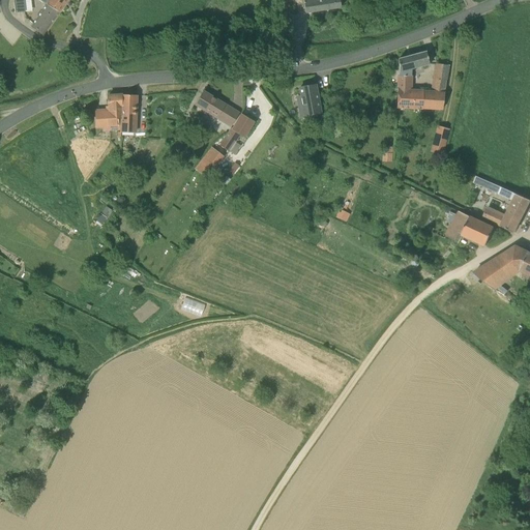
[(12,0),(15,12),(25,11),(23,0),(12,0)]
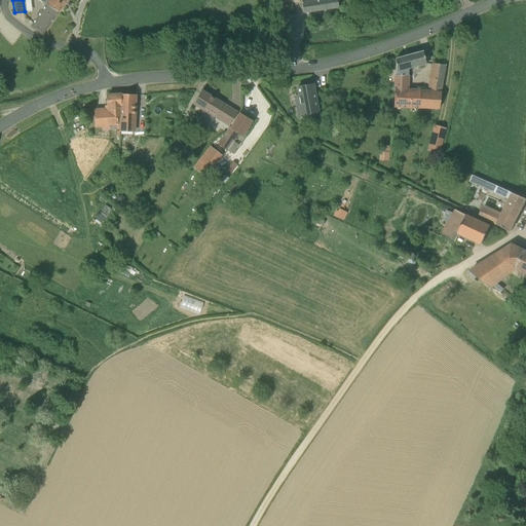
[(58,12),(66,0),(48,0),(47,3),(46,3),(46,4),(58,12)]
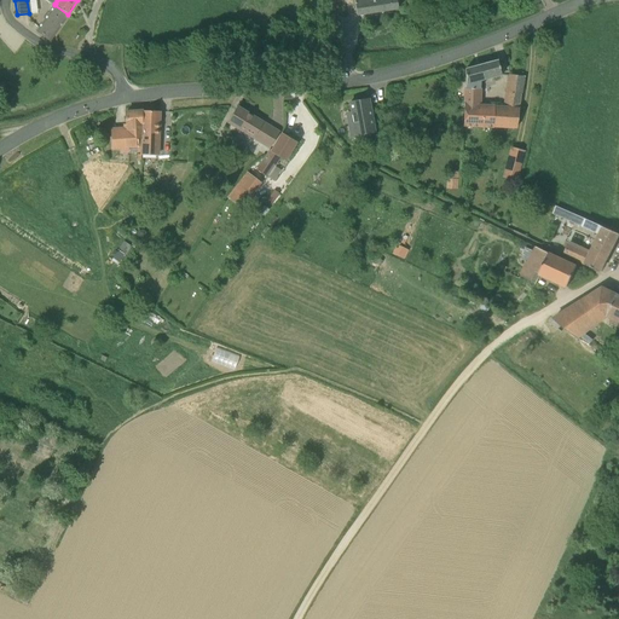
[(354,0),(356,12),(398,6),(395,0),(354,0)]
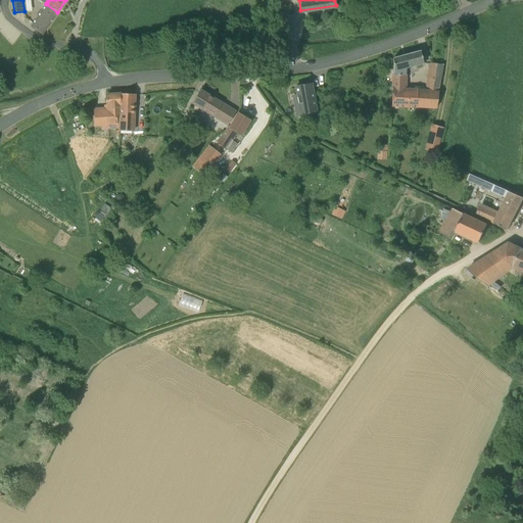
[(57,12),(46,4),(31,25),(43,34),(57,12)]
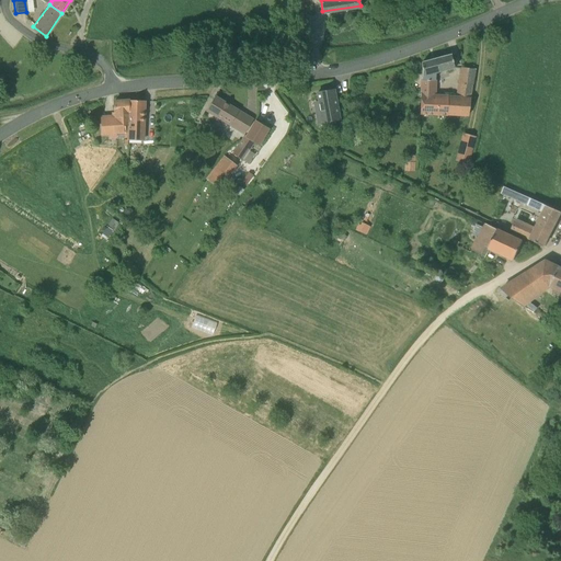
[(435,80),(435,73),(455,69),(450,54),(422,61),(422,76),(421,94),(435,95),(436,80),(435,80)]
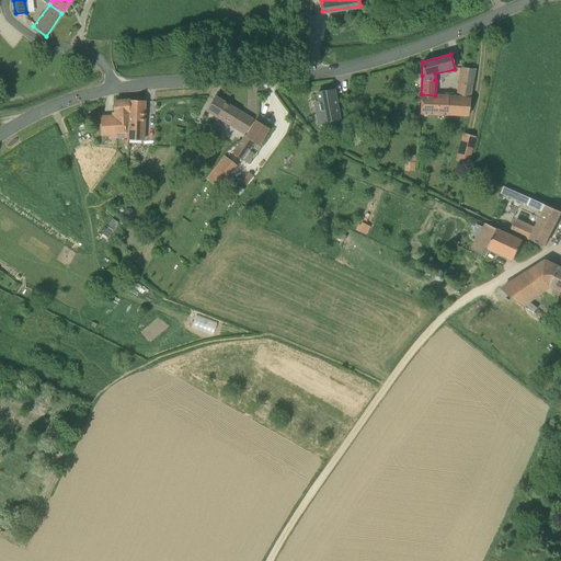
[(471,96),(474,69),(461,67),(457,96),(471,96)]
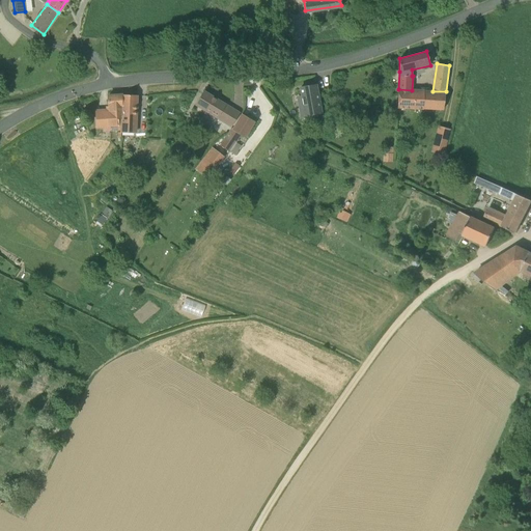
[(300,88),(302,96),(296,99),(299,117),(311,115),(312,124),(322,122),(319,114),(320,113),(315,85),(300,88)]
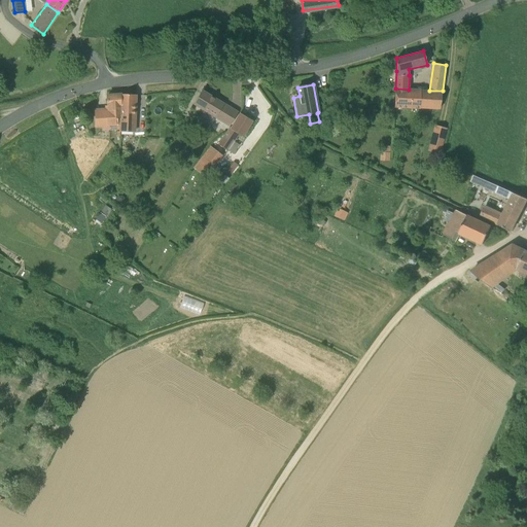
[(443,91),(429,91),(409,90),(395,89),(394,106),(440,108),(443,91)]
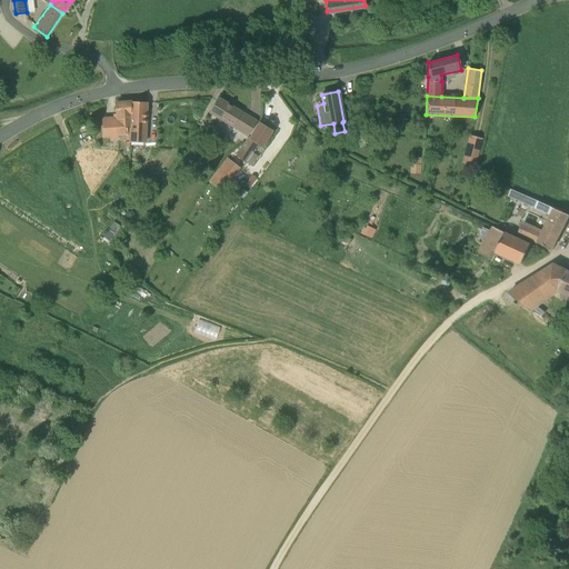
[(239,127),(246,115),(218,99),(211,111),(239,127)]
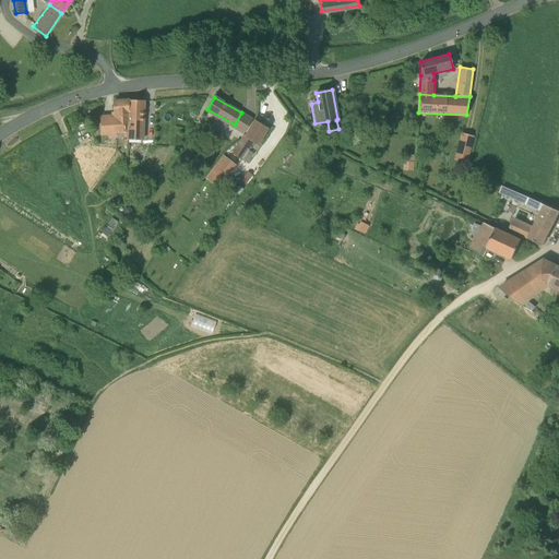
[(103,134),(125,131),(125,125),(127,125),(127,117),(129,99),(114,102),(115,113),(115,115),(114,115),(114,118),(100,119),(103,134)]
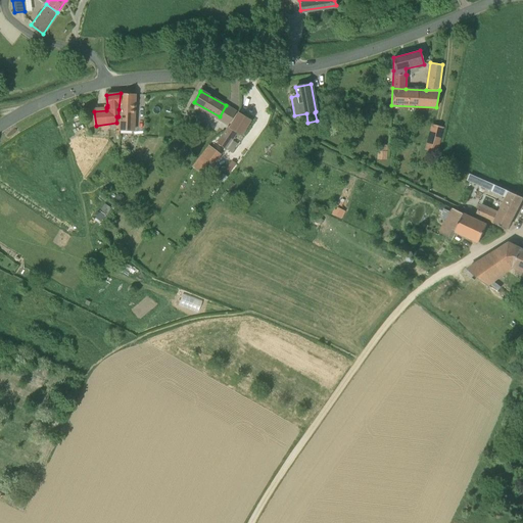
[(133,131),(134,94),(121,93),(119,109),(119,116),(119,131),(120,131),(120,136),(124,137),(124,131),(133,131)]
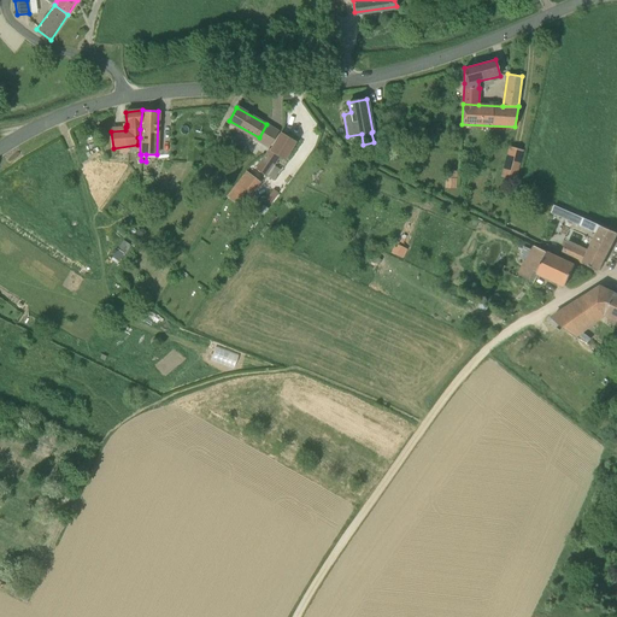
[(294,141),(280,134),(265,158),(274,163),(278,156),(283,159),(294,141)]
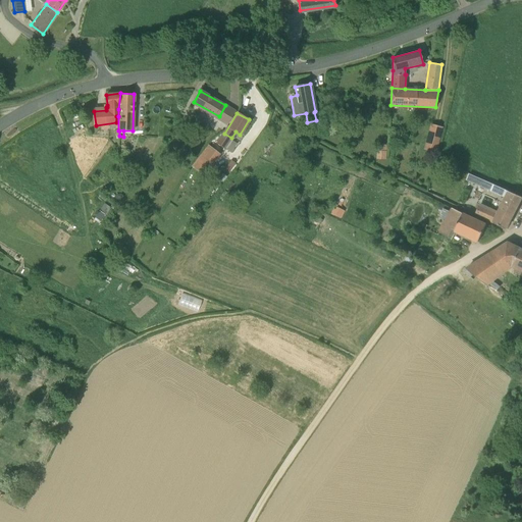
[(435,151),(441,124),(430,121),(423,148),(435,151)]
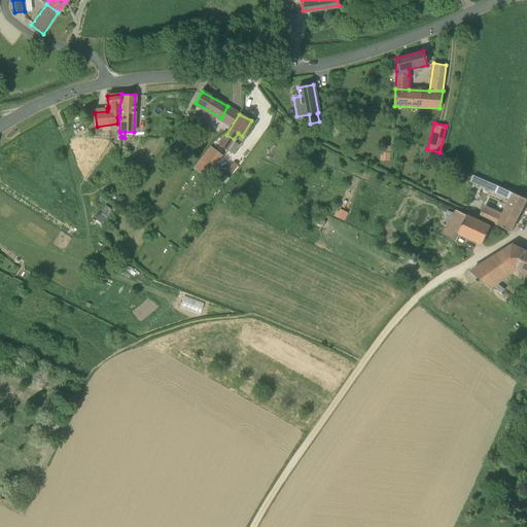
[(226,149),(234,139),(226,135),(225,134),(219,144),(217,143),(213,149),(221,155),(225,149),(226,149)]
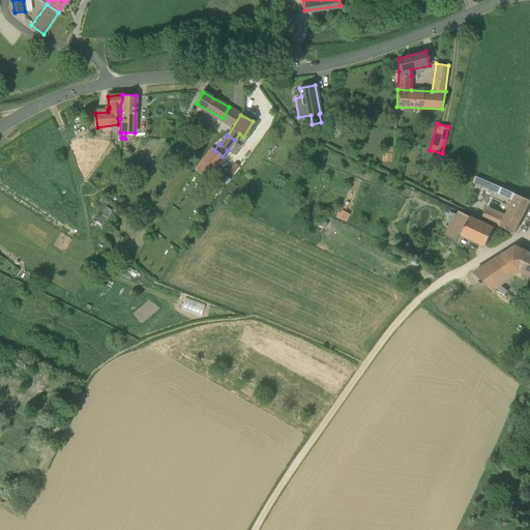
[(194,169),(206,178),(223,157),(223,156),(214,150),(210,147),(194,169)]
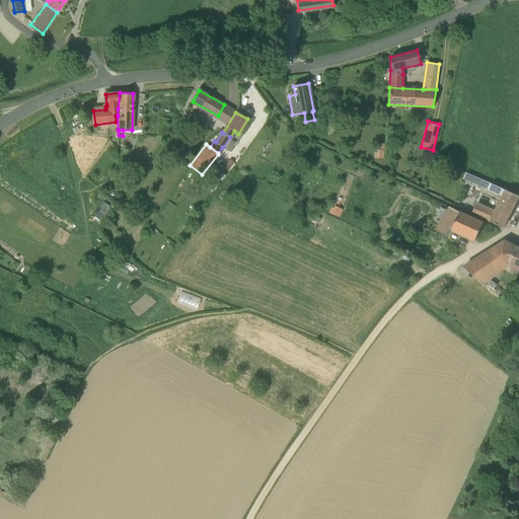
[(374,150),(374,158),(383,159),(384,150),(374,150)]
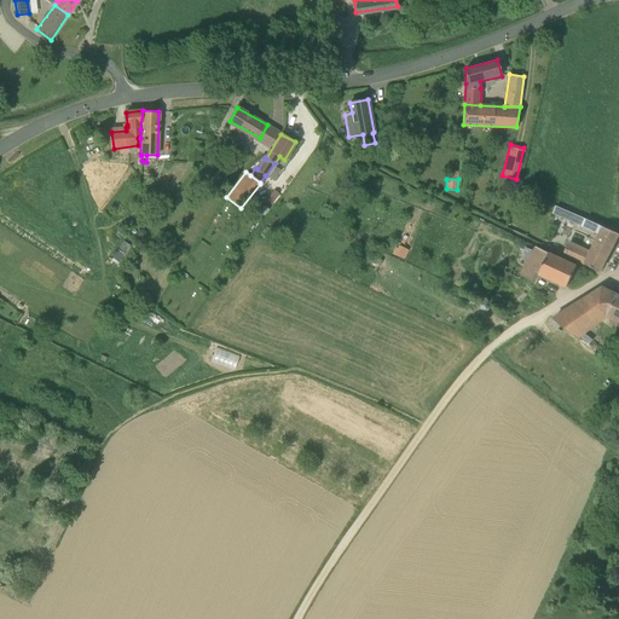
[(273,203),(279,194),(275,190),(267,200),(273,203)]
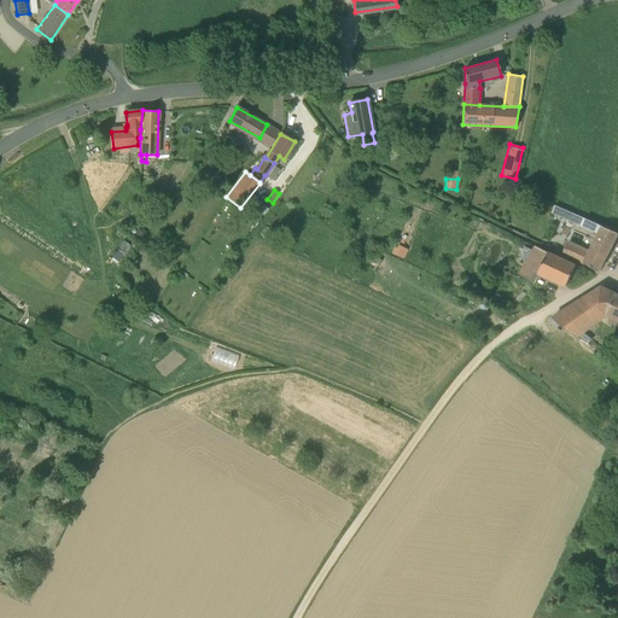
[(555,205),(552,214),(582,226),(584,219),(555,205)]
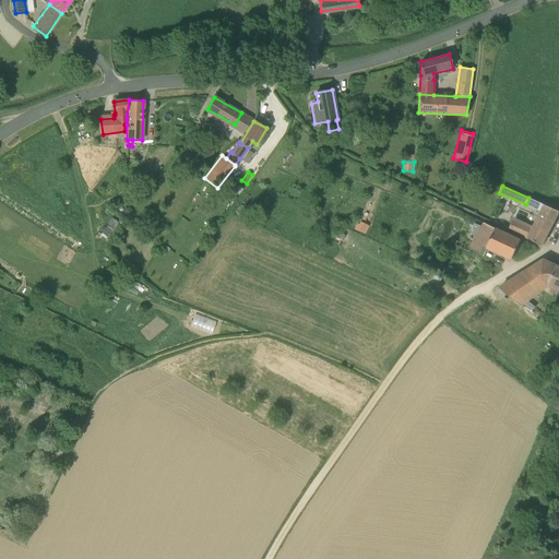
[(543,204),(528,198),(526,204),(540,211),(543,204)]
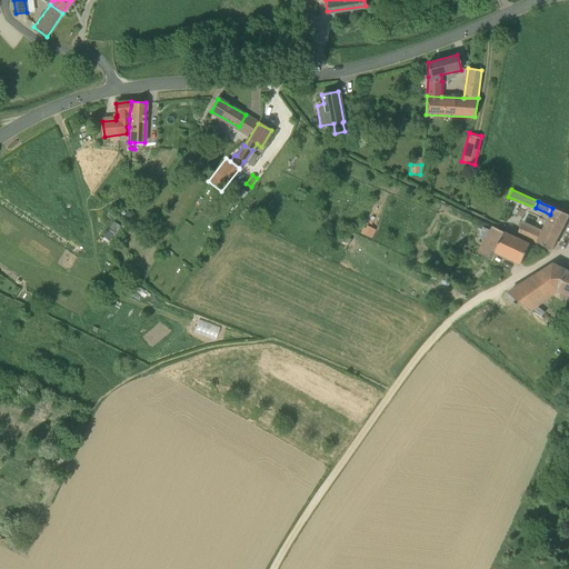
[(551,249),(562,227),(565,221),(568,215),(552,208),(550,215),(547,220),(542,230),(523,221),(518,233),(538,243),(538,242),(551,249)]
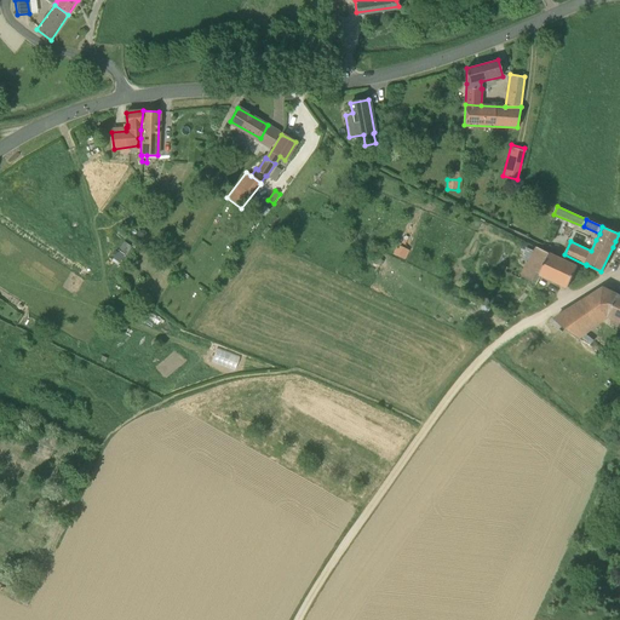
[(397,245),(395,254),(407,258),(409,247),(397,245)]
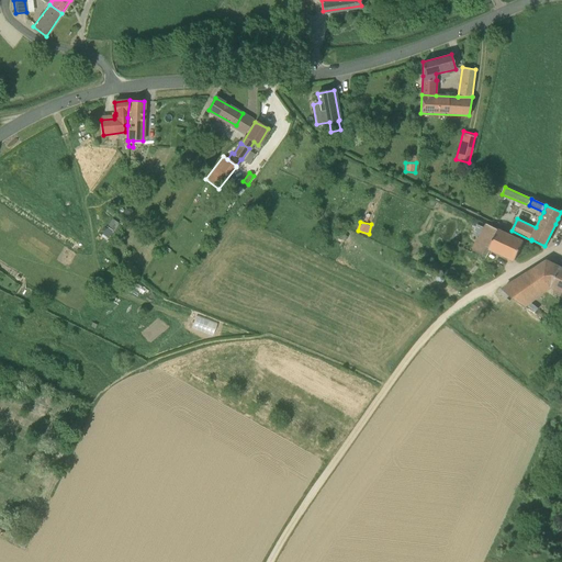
[(515,259),(524,242),(486,224),(475,248),(474,250),(487,256),(491,248),(515,259)]
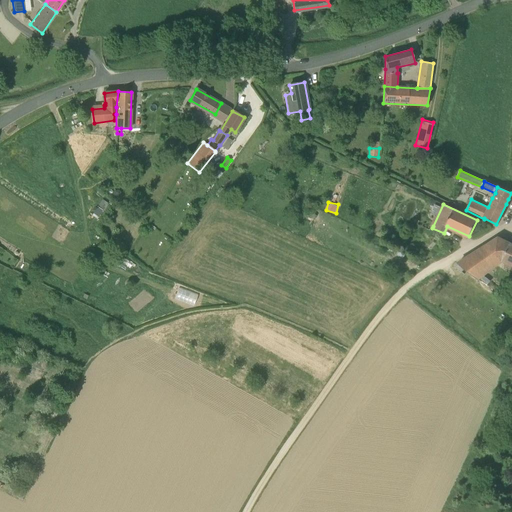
[(509,243),(498,238),(458,263),(479,280),(502,262),(511,266),(511,244),(509,243)]
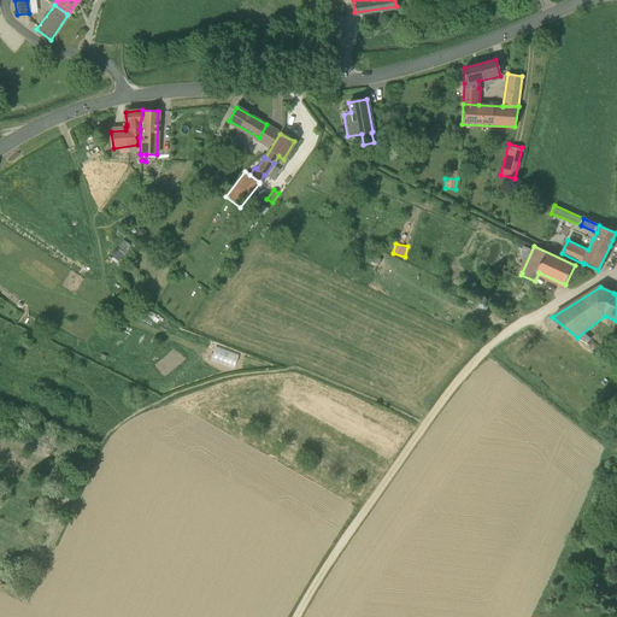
[(556,328),(559,324),(552,317),(548,322),(556,328)]
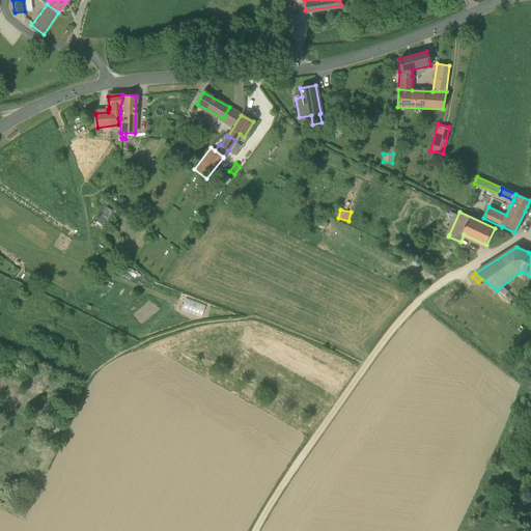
All buildings are outlined.
